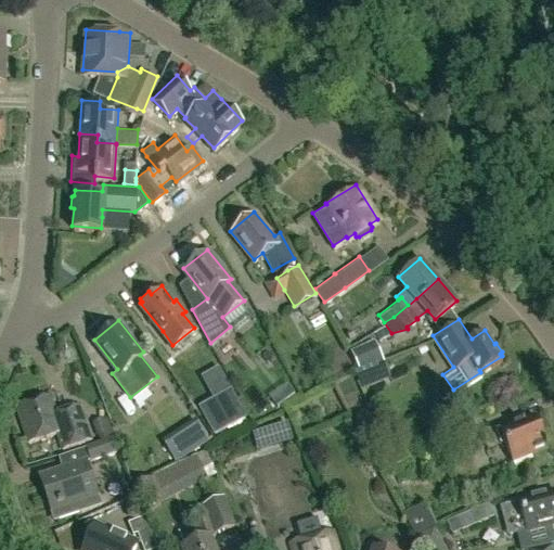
[(359,368),(383,357),(374,335),(349,347),(359,368)]
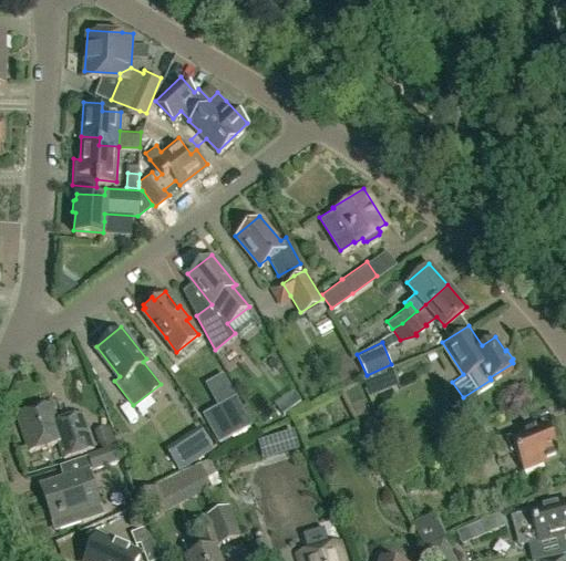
[(217,440),(248,423),(234,396),(216,406),(203,413),(217,440)]
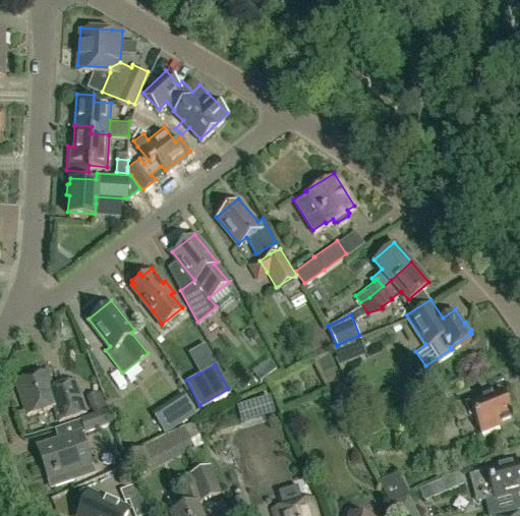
[(52,384),(46,366),(14,377),(26,411),(53,402),(59,418),(85,409),(74,376),(52,384)]
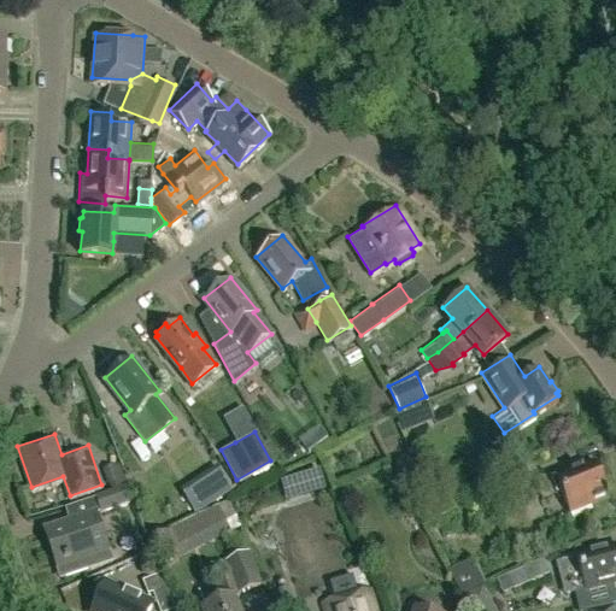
[(125,481),(117,458),(100,464),(109,487),(125,481)]
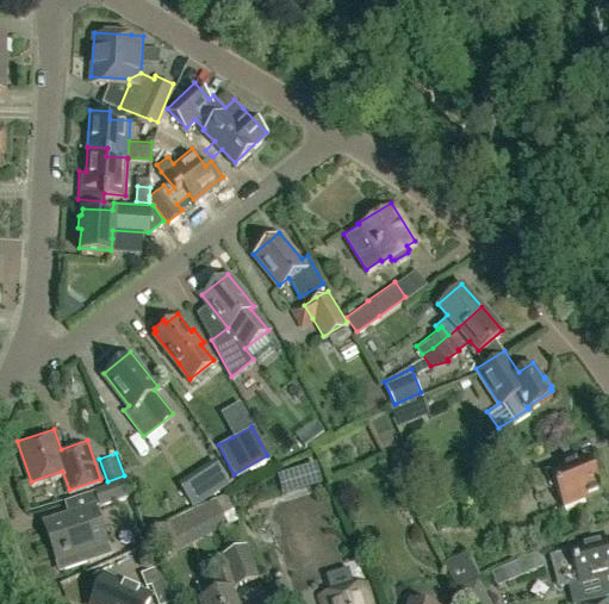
[(594,469),(588,453),(544,471),(542,465),(529,471),(536,490),(555,483),(565,508),(584,500),(583,494),(601,487),(600,484),(602,479),(600,472),(594,469)]
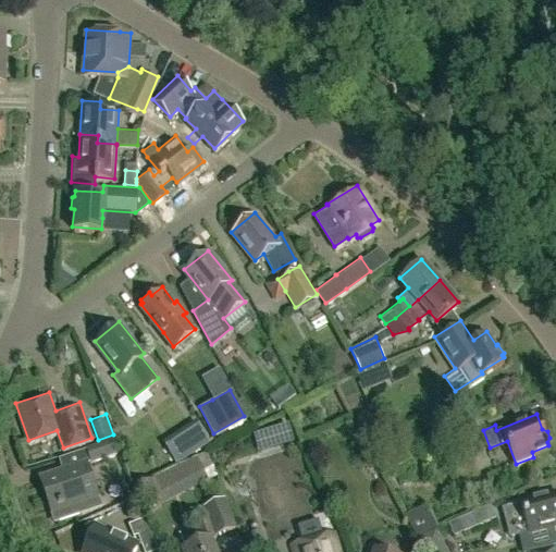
[(287,420),(275,425),(281,443),(293,439),(287,420)]
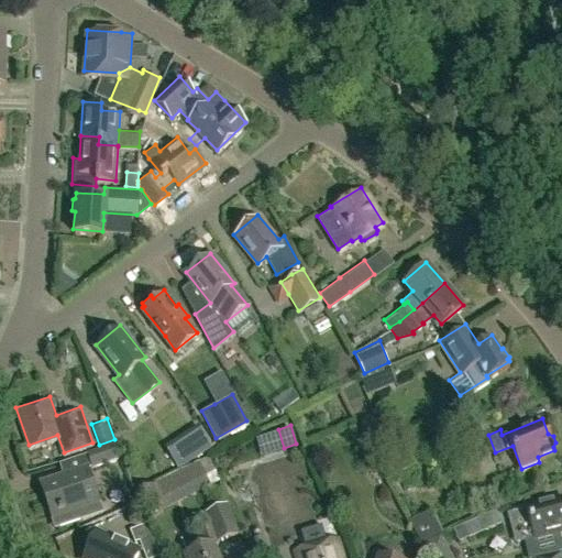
[(193,433),(173,439),(180,463),(200,456),(193,433)]
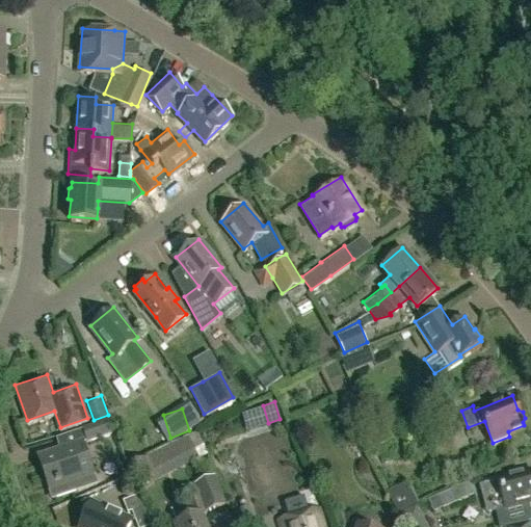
[(81,425),(54,433),(59,446),(37,453),(48,483),(45,484),(50,498),(77,489),(74,477),(93,471),(82,440),(113,429),(109,415),(108,415),(94,420),(81,424),(81,425)]
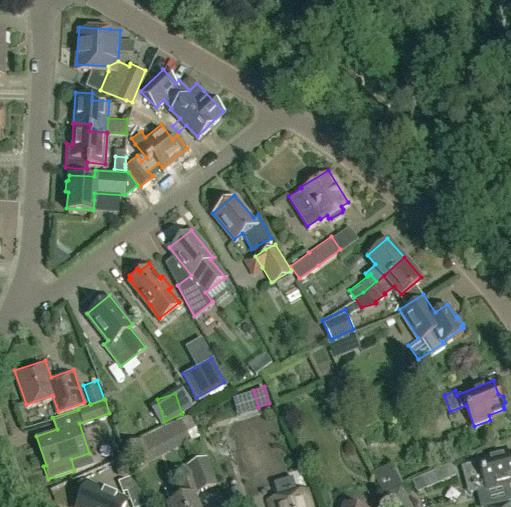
[(148,457),(188,438),(180,416),(140,434),(140,436),(122,444),(129,468),(149,460),(148,457)]
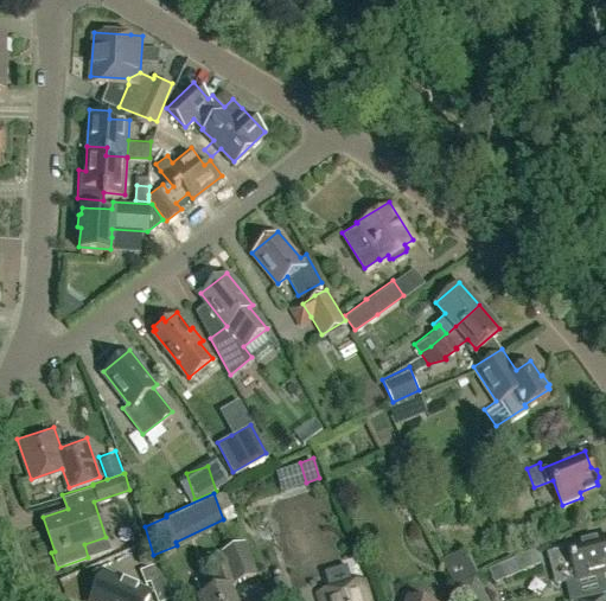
[(605,534),(584,539),(582,536),(565,539),(566,544),(547,549),(555,580),(605,566),(605,534)]
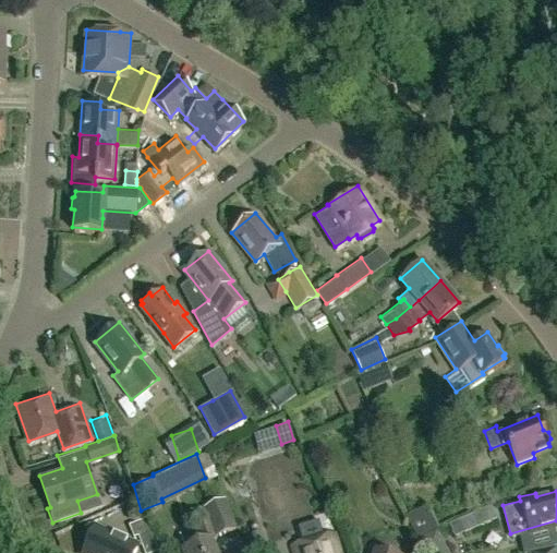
[(214,500),(225,528),(234,524),(223,496),(214,500)]
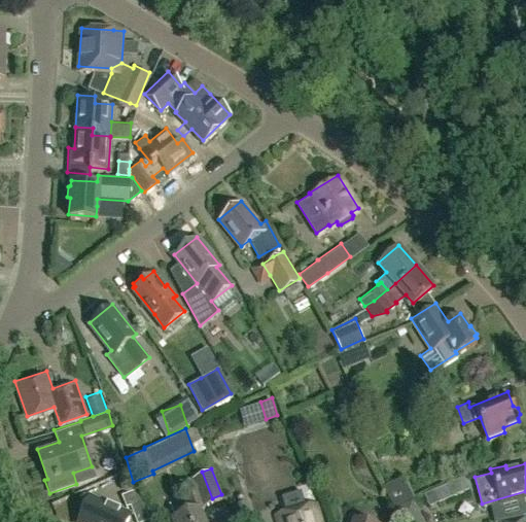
[(203,501),(212,498),(202,472),(193,476),(198,488),(184,493),(190,509),(172,516),(174,521),(205,521),(199,506),(204,505),(203,501)]
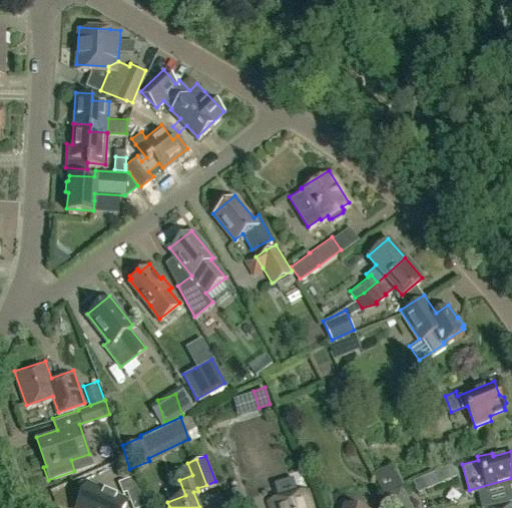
[(383,492),(400,484),(400,483),(403,482),(391,461),(372,471),(383,492)]
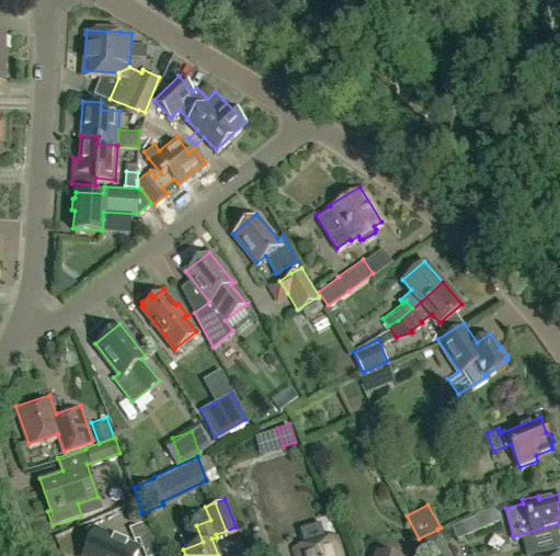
[(499,517),(493,505),(450,523),(457,536),(499,517)]
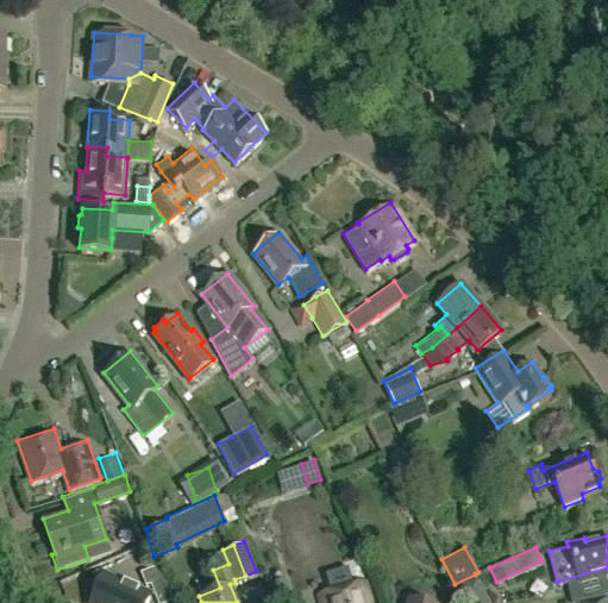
[(171,597),(160,563),(139,570),(144,583),(150,580),(157,602),(171,597)]
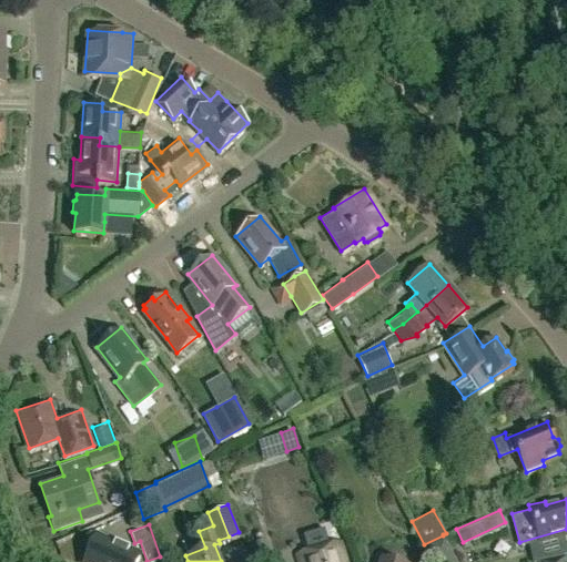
[(90,561),(135,561),(141,552),(98,532),(85,560),(90,561)]
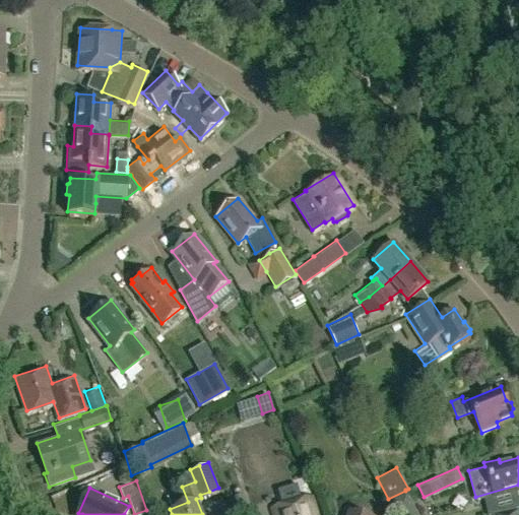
[(405,491),(388,499),(396,514),(411,514),(416,513),(405,491)]
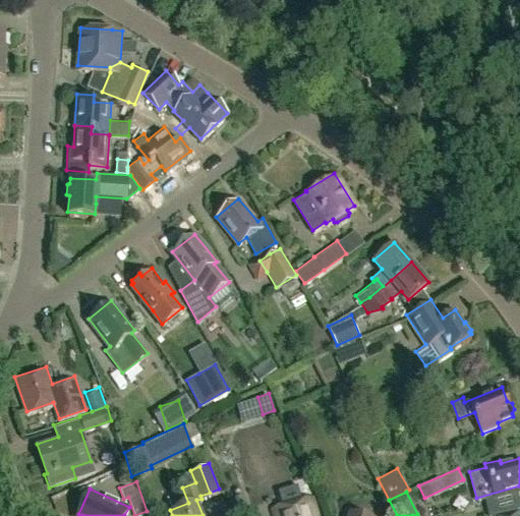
[(248,515),(242,494),(228,498),(233,515),(248,515)]
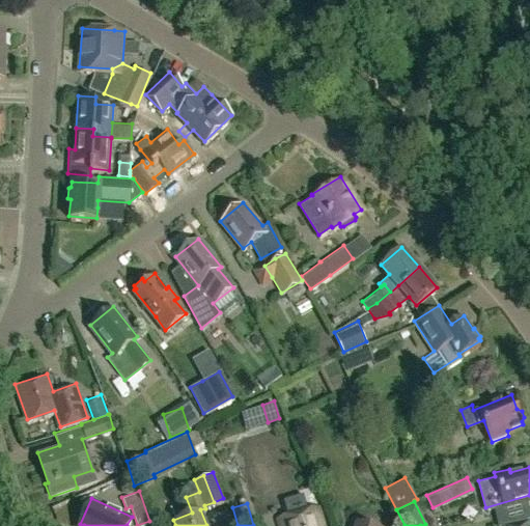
[(287,514),(279,517),(281,525),(322,525),(315,505),(306,508),(287,514)]
